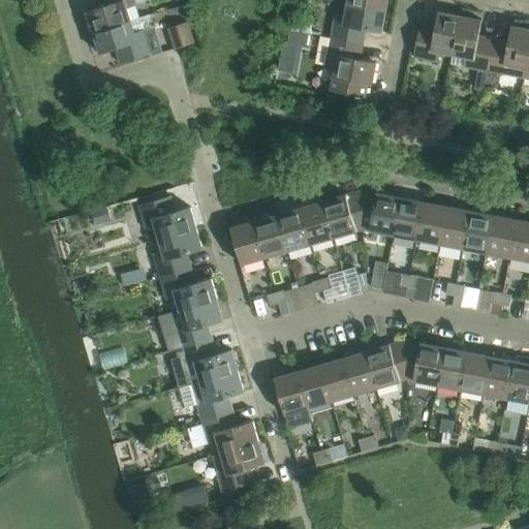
[(88,11),(94,32),(131,21),(127,9),(136,6),(134,0),(100,0),(103,6),(88,11)]
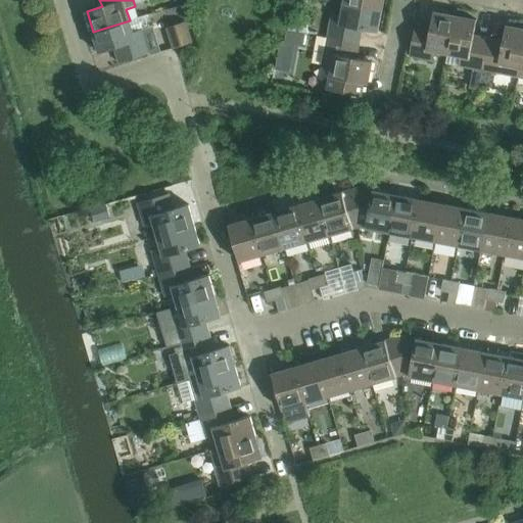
[(344,0),(344,4),(382,11),(383,0),(344,0)]
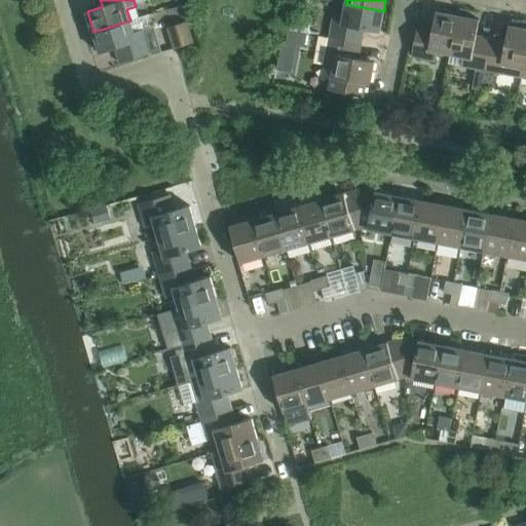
[(334,14),(330,38),(362,44),(364,30),(380,33),(384,11),(346,4),(343,16),(334,14)]
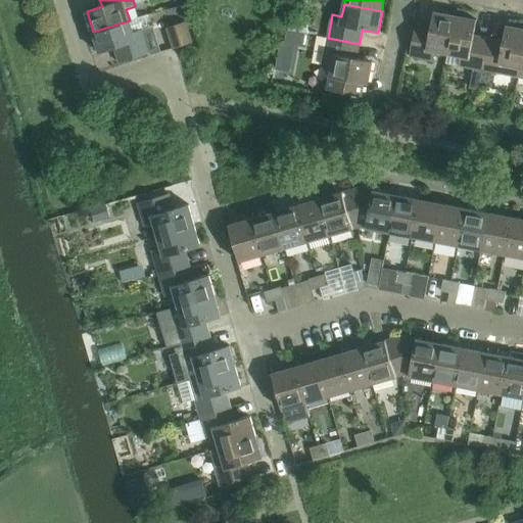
[(416,26),(410,56),(434,61),(435,52),(447,54),(456,16),(433,12),(431,28),(416,26)]
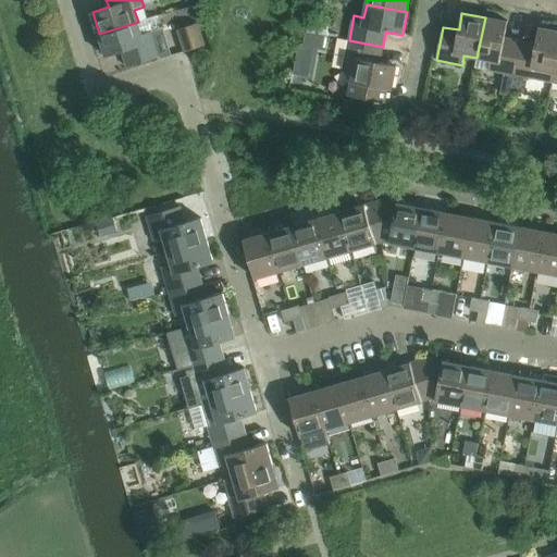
[(138,22),(99,34),(106,57),(122,51),(127,67),(160,57),(151,32),(153,31),(157,28),(157,24),(156,19),(156,16),(138,22)]
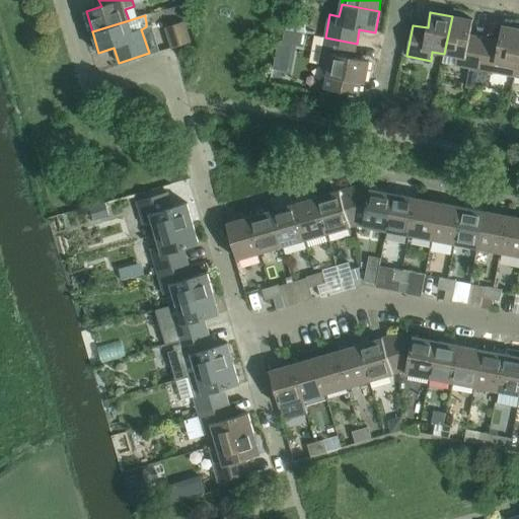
[(452,16),(444,54),(456,56),(455,66),(478,70),(485,39),(470,35),(473,20),(452,16)]
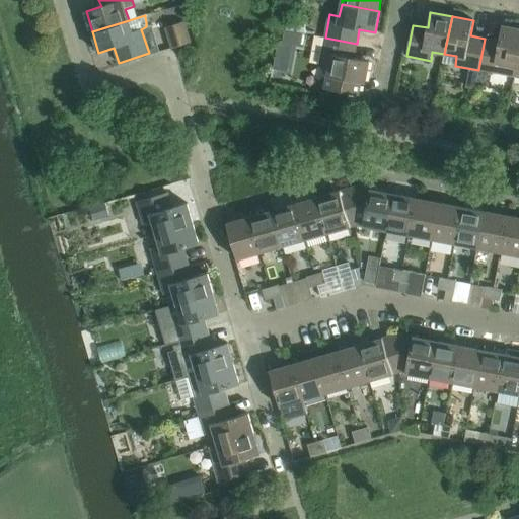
[(176,38),(169,40),(171,49),(172,48),(191,43),(184,22),(173,26),(176,38)]
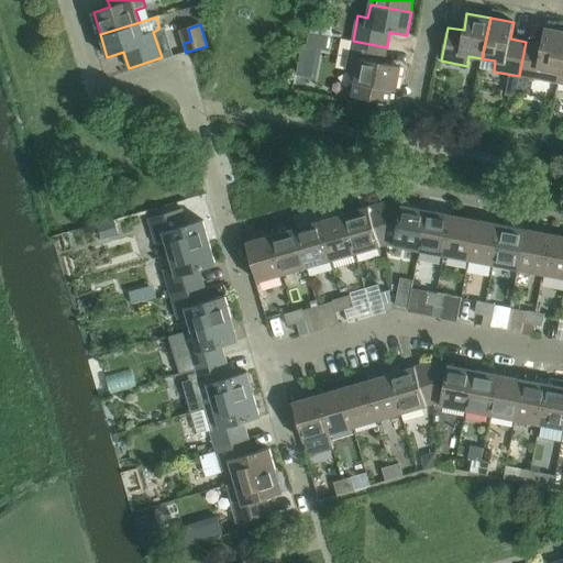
[(526,42),(519,76),(544,80),(558,84),(562,56),(562,31),(544,29),(541,45),(526,42)]
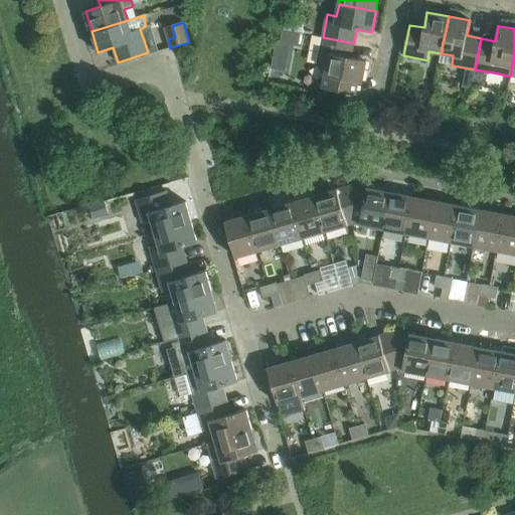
[(280,41),(291,43),(299,44),(301,33),(284,29),(283,29),(281,35),(281,37),(280,40),(280,41)]
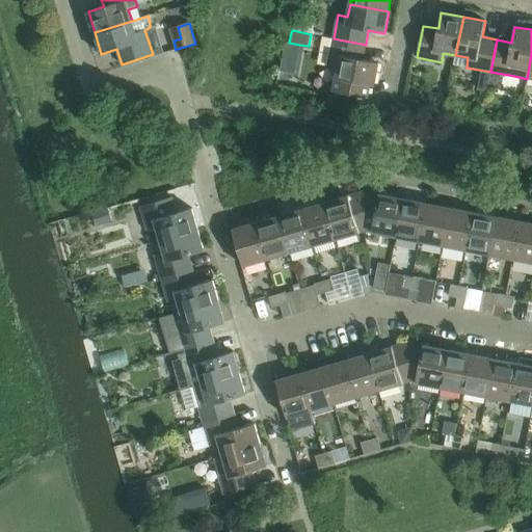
[(366,45),(334,38),(328,67),(336,78),(334,90),(368,98),(370,85),(374,85),(378,62),(363,59),(366,45)]
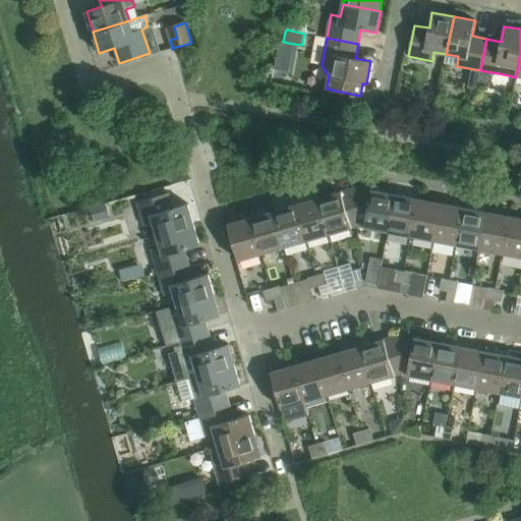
[(471,70),(469,79),(478,80),(480,71),(471,70)]
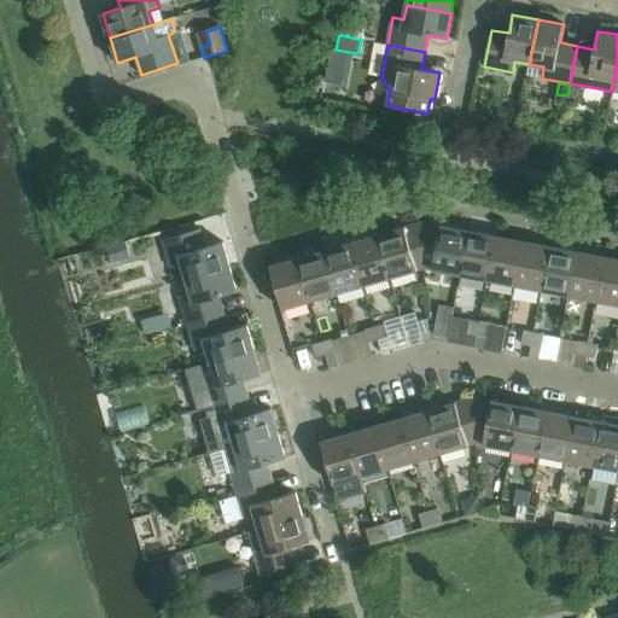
[(499,109),(496,120),(512,123),(514,111),(499,109)]
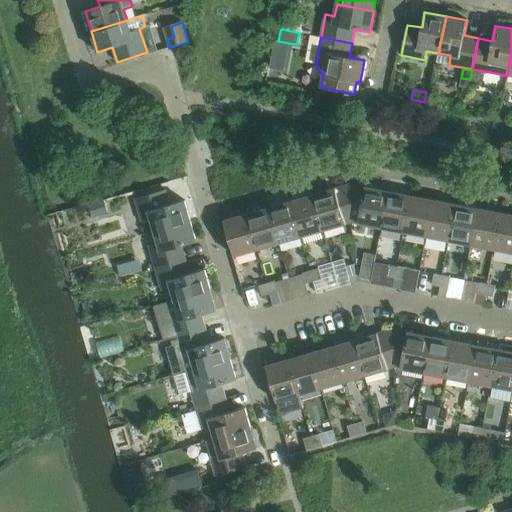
[(350,184),(312,195),(323,231),(352,222),(350,184)]
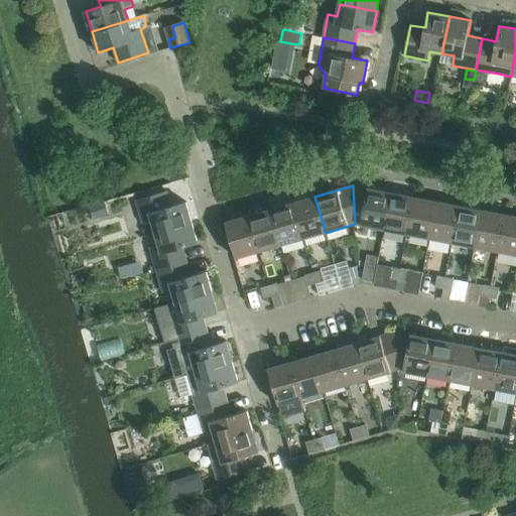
[(391,194),(353,185),(355,224),(384,230),(391,194)]
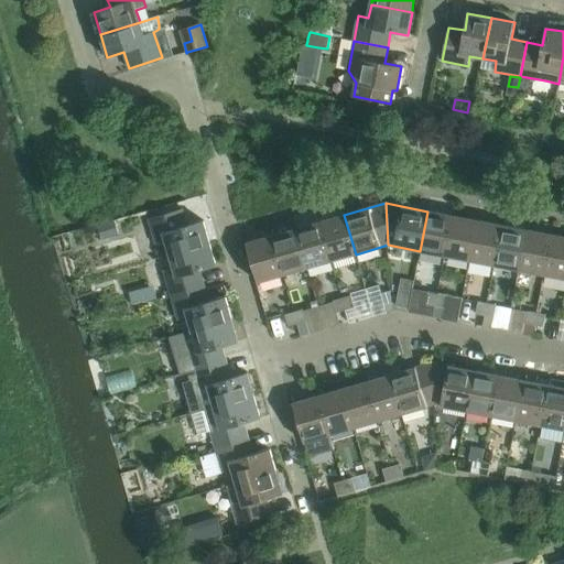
[(166,241),(170,255),(210,243),(203,220),(186,226),(182,209),(149,219),(156,245),(166,241)]
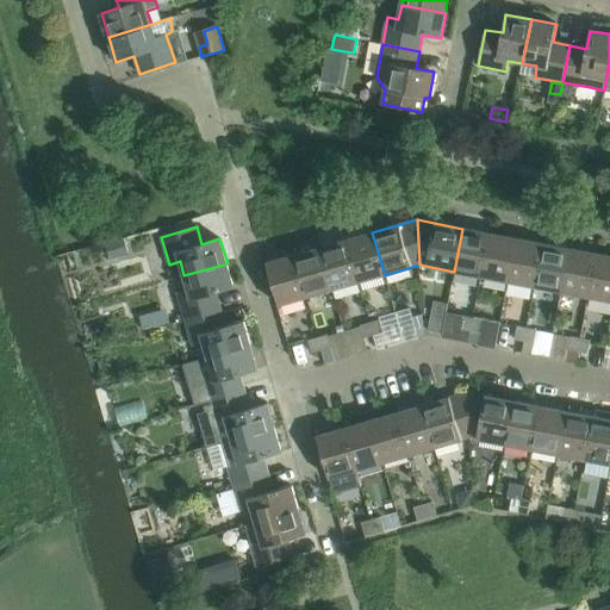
[(462,229),(454,272),(481,277),(490,234),(462,229)]
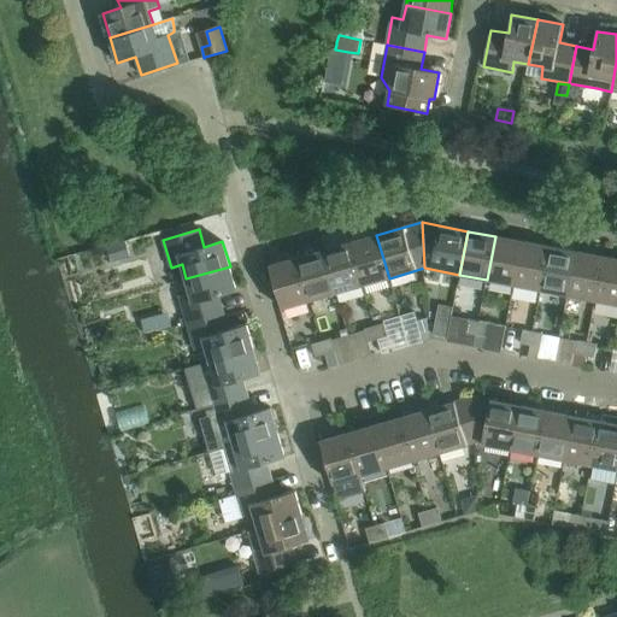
[(376,235),(350,242),(363,286),(389,278),(376,235)]
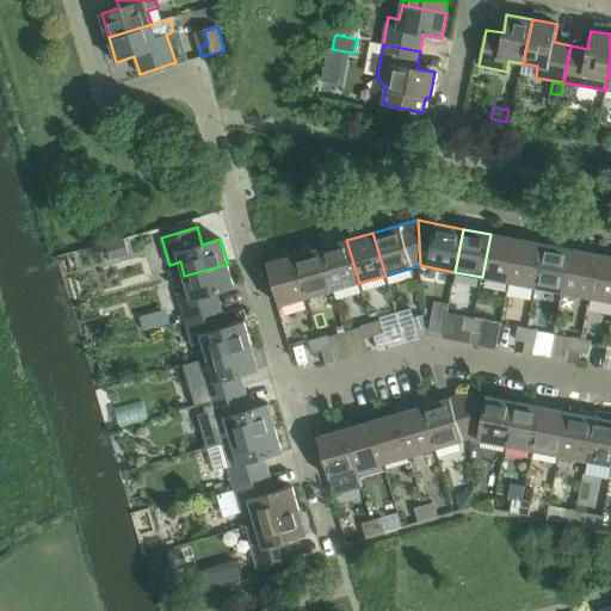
[(491,234),(482,277),(508,283),(517,239),(491,234)]
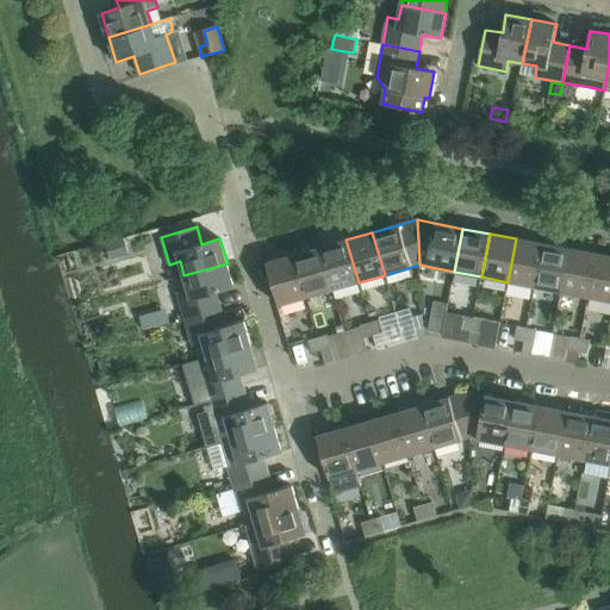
[(516,238),(508,282),(535,287),(543,243),(516,238)]
